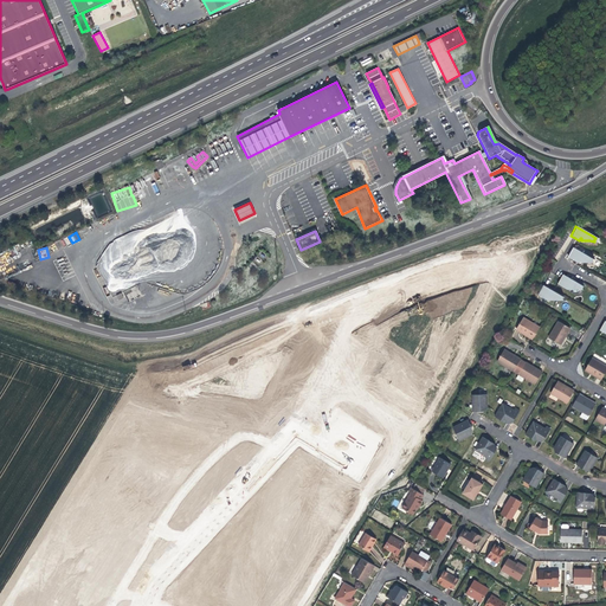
[(582,252),(573,247),(568,257),(577,263),(578,263),(579,260),(580,260),(580,262),(592,262),(593,260),(593,259),(582,252)]
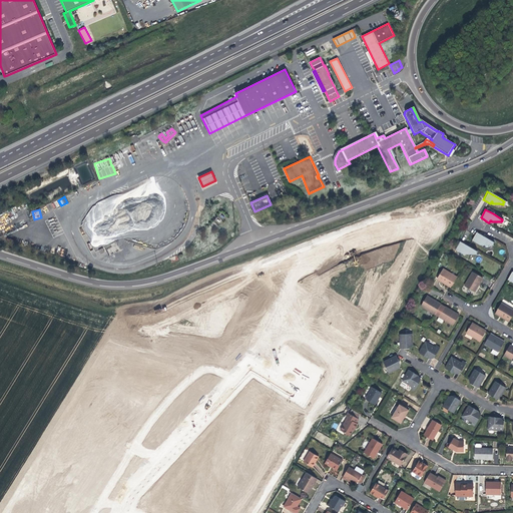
[(484,237),(476,232),(472,240),(476,242),(479,244),(481,242),(482,243),(482,244),(492,244),(492,243),(493,242),(484,237)]
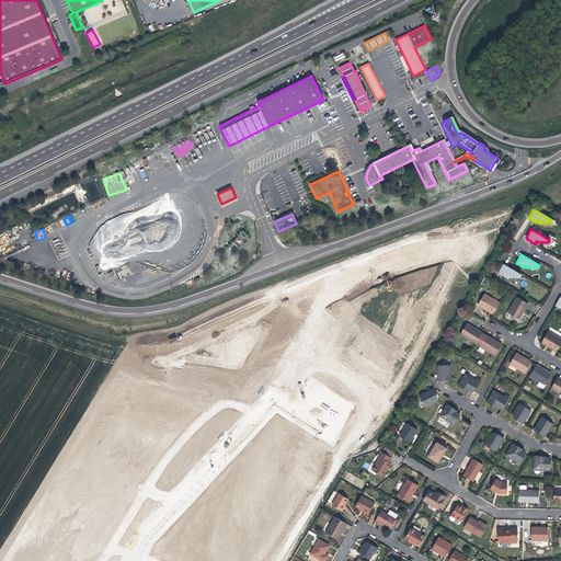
[(510,268),(502,264),(497,273),(505,277),(507,275),(508,276),(508,277),(519,277),(519,276),(521,275),(510,268)]
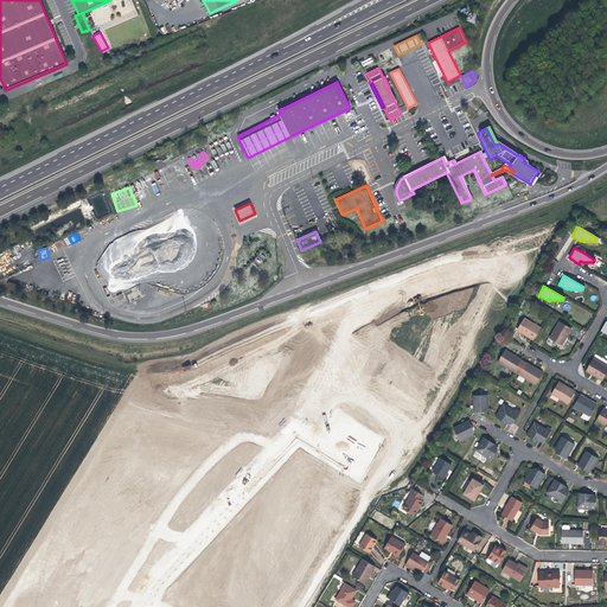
[(126,294),(128,300),(141,296),(138,287),(131,289),(132,292),(126,294)]
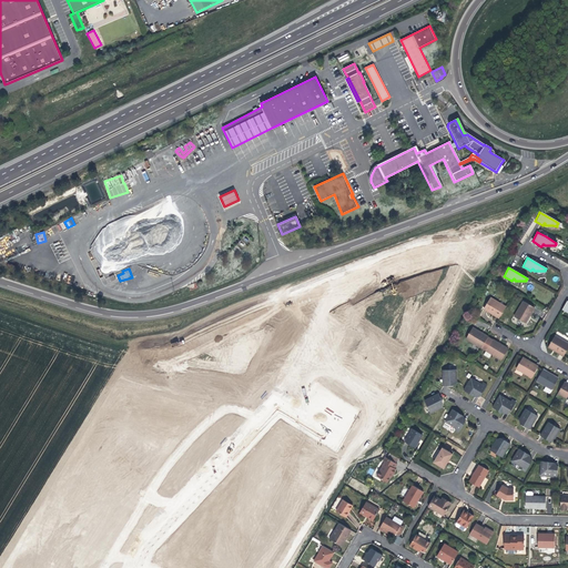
[(489,297),(483,308),(492,314),(498,317),(505,307),(489,297)]
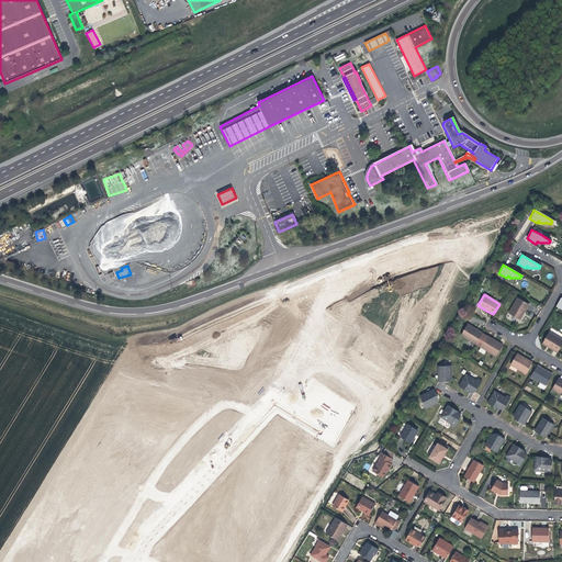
[(514,317),(518,319),(528,304),(517,298),(508,313),(514,317)]
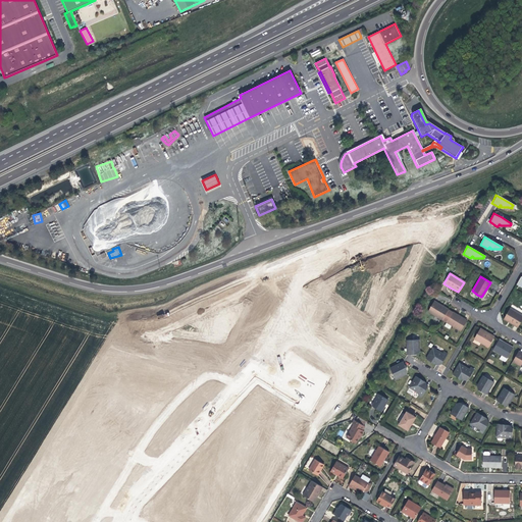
[(432,302),(427,311),(441,319),(448,310),(440,306),(432,302)]
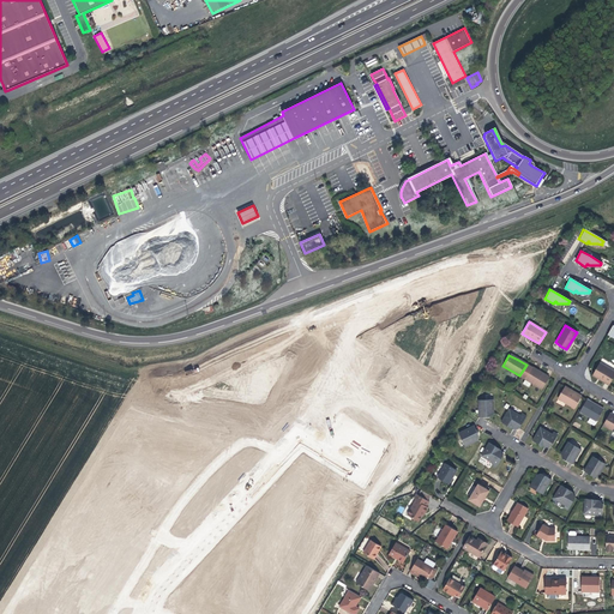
[(613,375),(613,373),(599,363),(591,375),(601,381),(608,385),(613,375)]
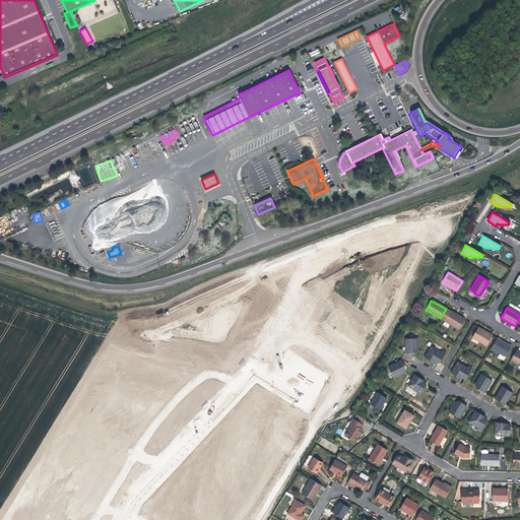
[(450,312),(446,309),(440,318),(445,321),(450,312)]
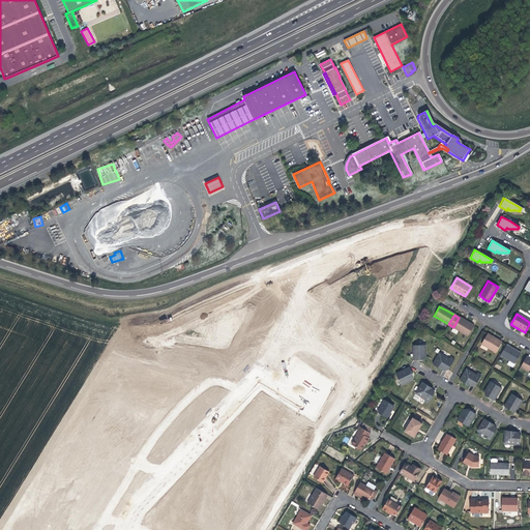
[(453,327),(458,330),(468,336),(473,326),(465,321),(465,322),(463,321),(464,320),(459,318),(453,327)]
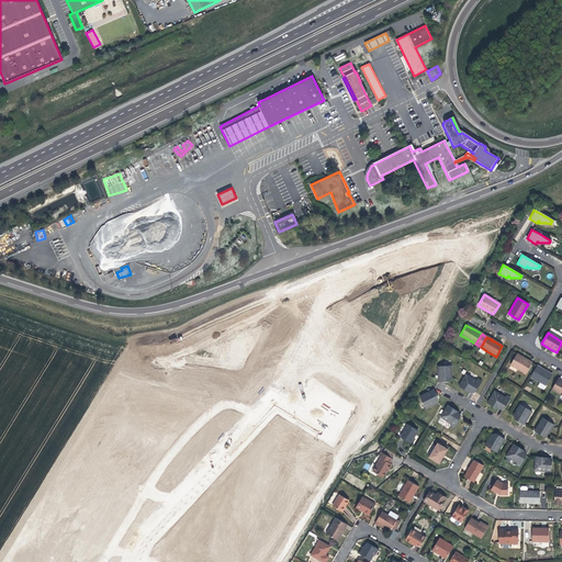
[(524,359),(516,353),(509,364),(525,373),(531,363),(524,359)]
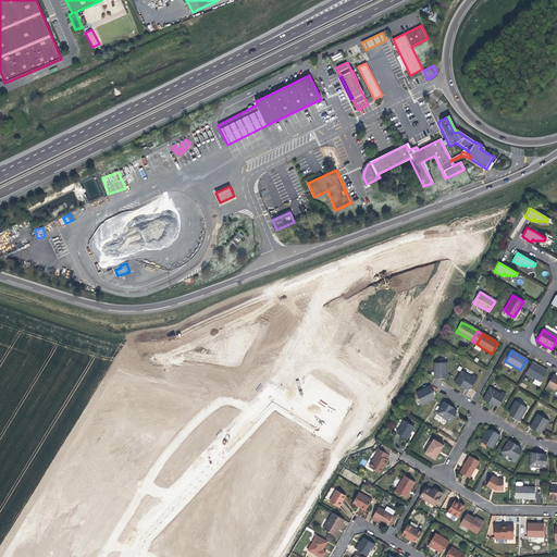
[(435,382),(442,381),(442,378),(444,376),(448,375),(445,363),(432,367),(435,382)]
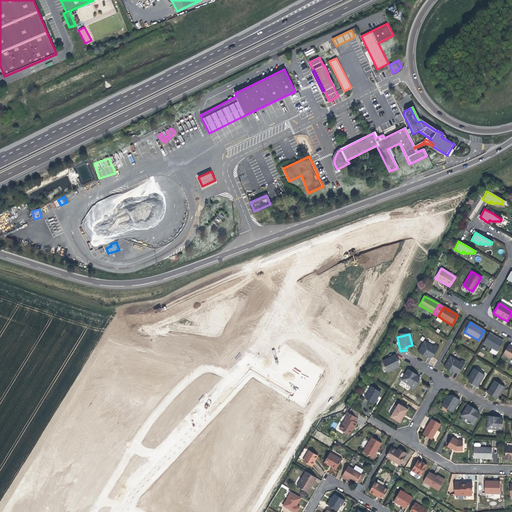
[(492,348),(497,351),(503,342),(496,338),(489,334),(483,343),(492,348)]
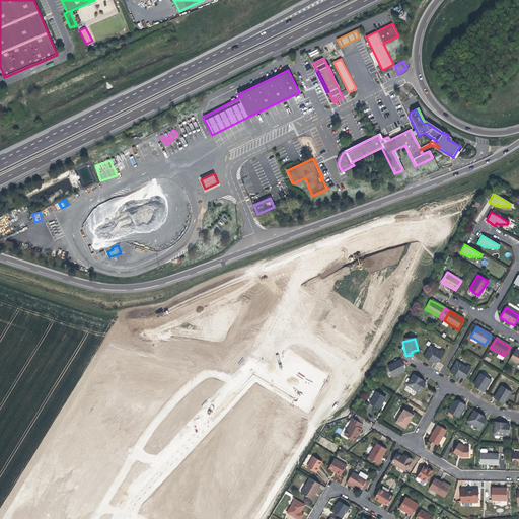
[(423,356),(429,360),(431,359),(433,359),(438,362),(444,353),(440,350),(439,352),(430,346),(423,356)]
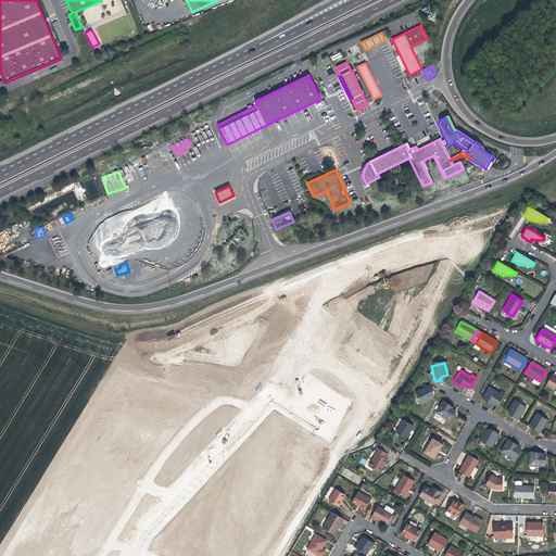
[(482,399),(488,403),(490,402),(492,401),(498,405),(505,394),(501,392),(500,393),(489,387),(482,399)]
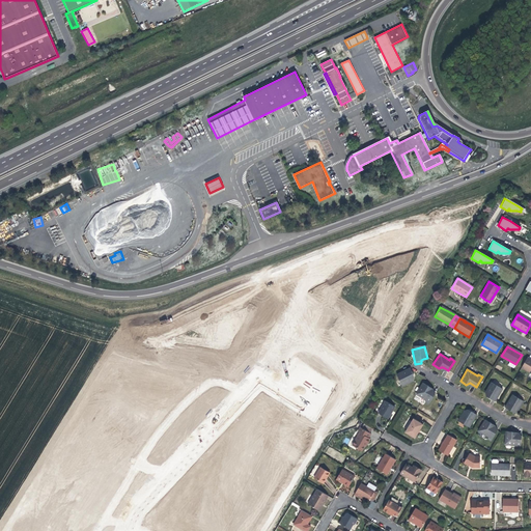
[(411,379),(410,376),(413,375),(410,370),(396,376),(402,389),(413,383),(411,379)]
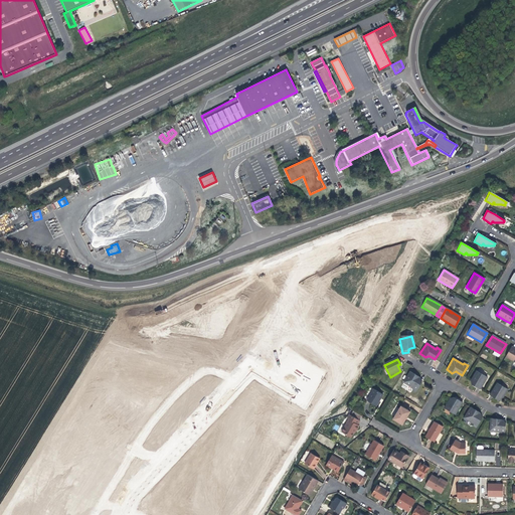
[(479,389),(487,377),(476,370),(470,380),(474,382),(475,383),(474,386),(479,389)]
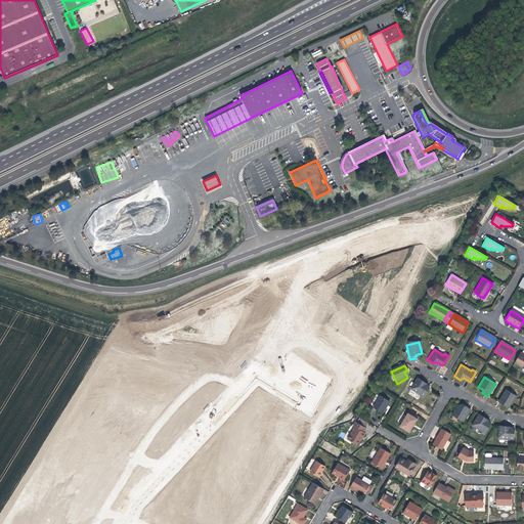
[(424,386),(423,382),(417,379),(410,389),(420,395),(419,397),(423,399),(429,389),(426,387),(424,386)]
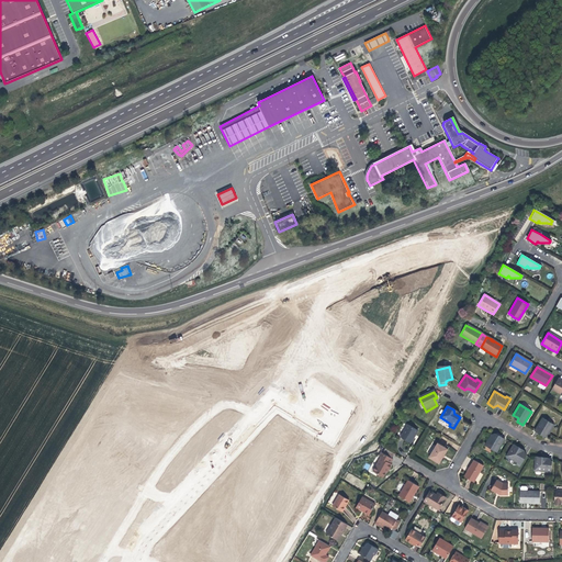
[(534,431),(540,435),(541,433),(543,434),(548,436),(554,425),(541,417),(534,431)]
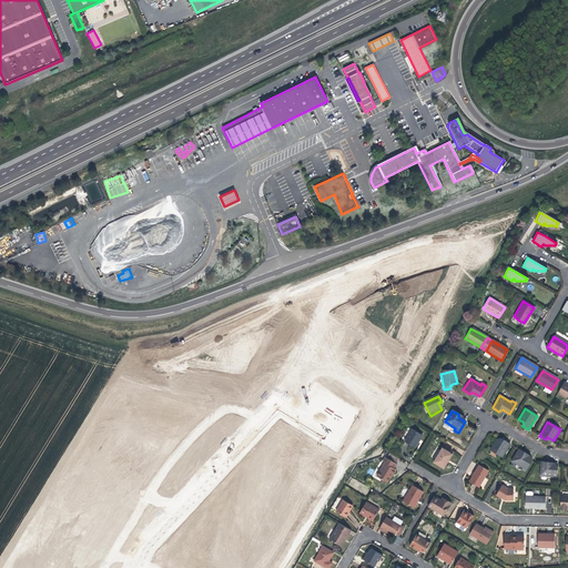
[(412,429),(404,442),(415,448),(418,442),(422,435),(412,429)]
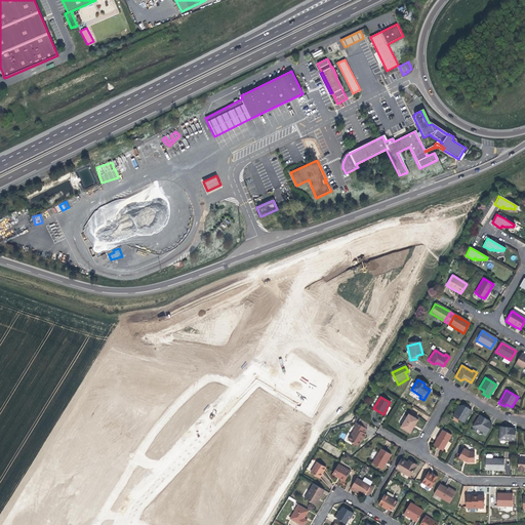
[(452,416),(466,423),(472,410),(459,404),(452,416)]
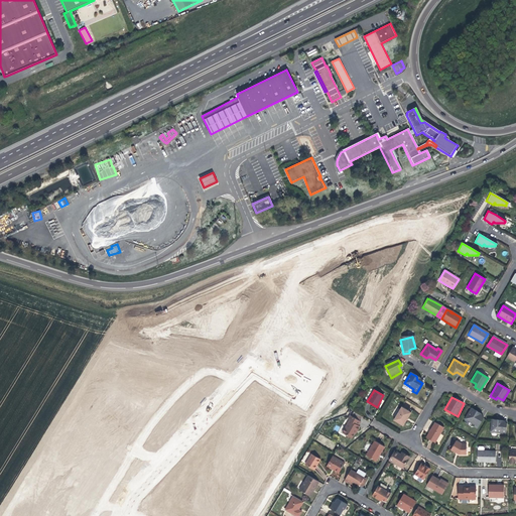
[(411,412),(401,406),(393,419),(398,422),(403,425),(411,412)]
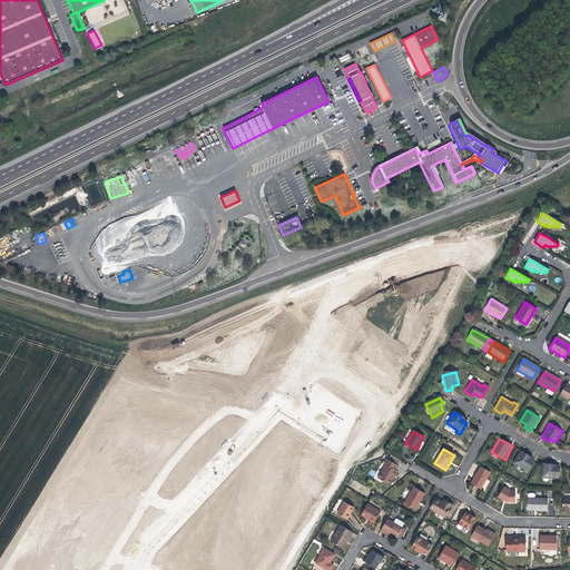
[(520,450),(512,463),(528,472),(536,460),(520,450)]
